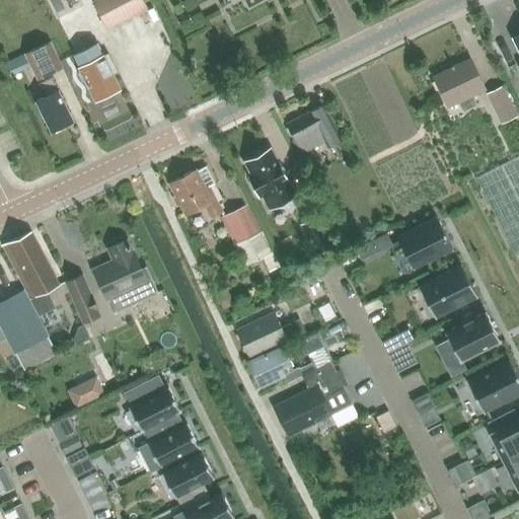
[(143,0),(91,0),(106,28),(147,8),(143,0)]
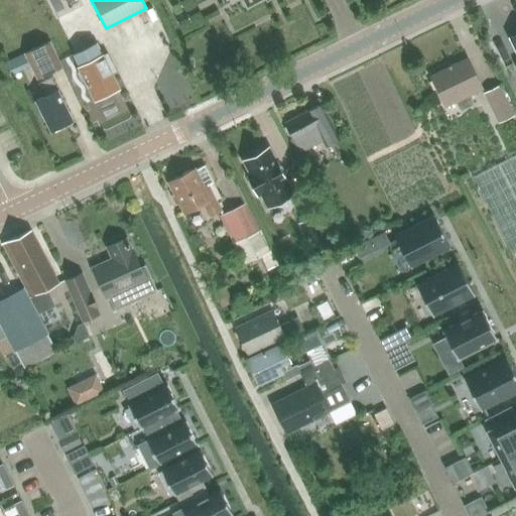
[(49,40),(24,53),(36,79),(61,67),(49,40)]
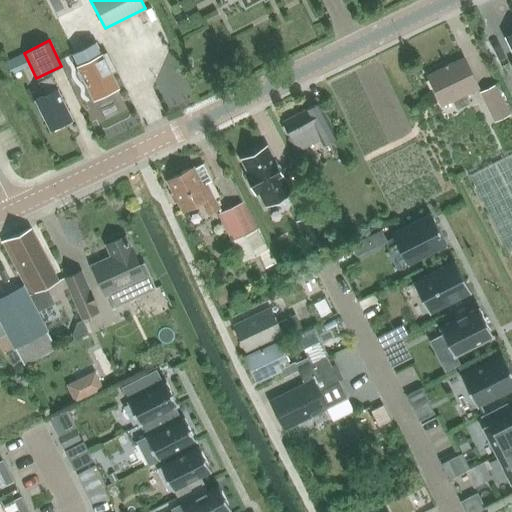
[(79,69),(80,71),(79,74),(82,81),(86,82),(94,99),(96,98),(100,100),(107,96),(108,92),(118,87),(111,73),(115,71),(107,54),(104,56),(98,43),(76,54),(82,67),(79,69)]
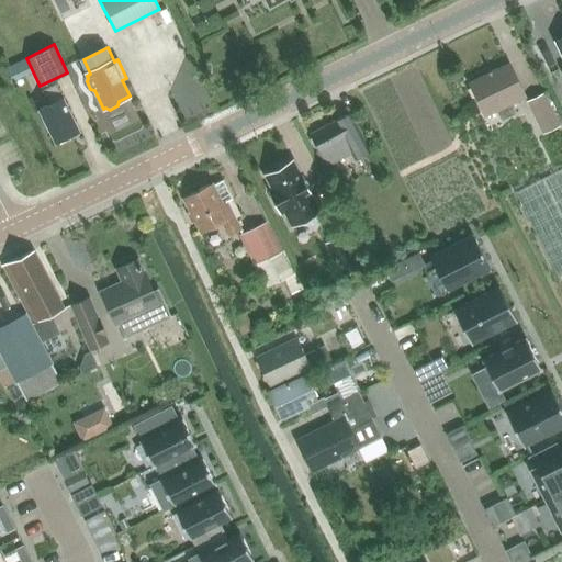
[(526,97),(509,64),(469,83),(485,116),(496,111),(502,121),(516,113),(512,103),(526,97)]
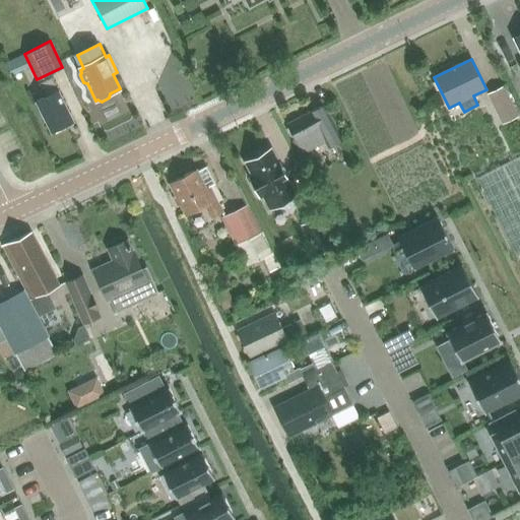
[(73,121),(52,77),(40,83),(46,96),(36,102),(51,132),(73,121)]
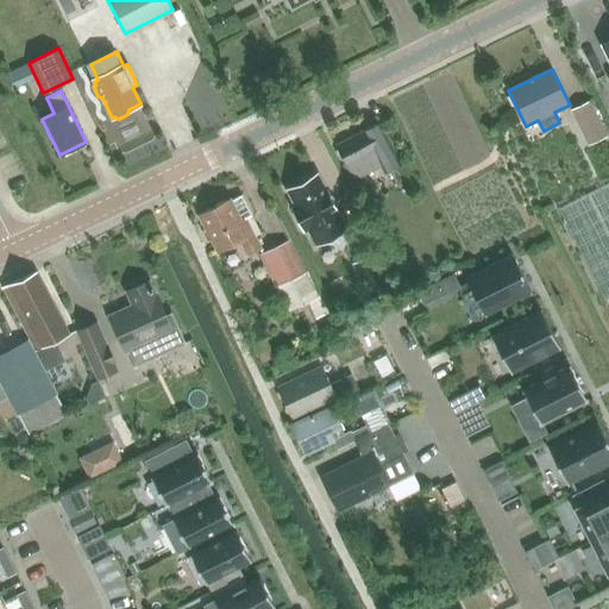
[(590,101),(572,110),(589,145),(607,137),(590,101)]
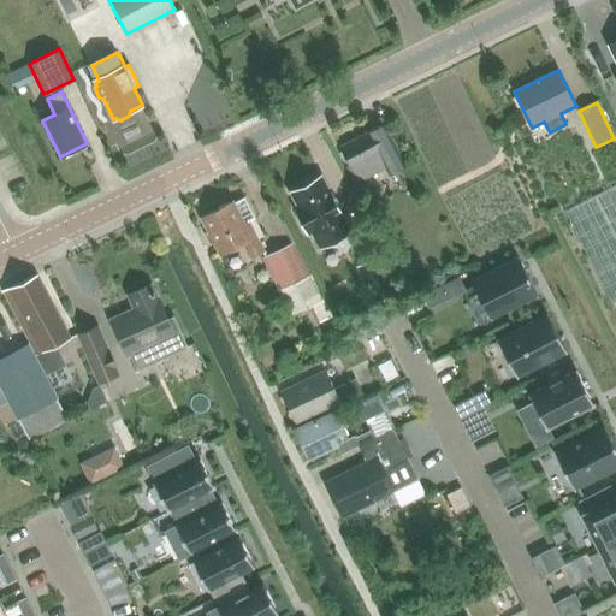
[(341,147),(359,182),(385,167),(390,176),(407,167),(385,124),(341,147)]
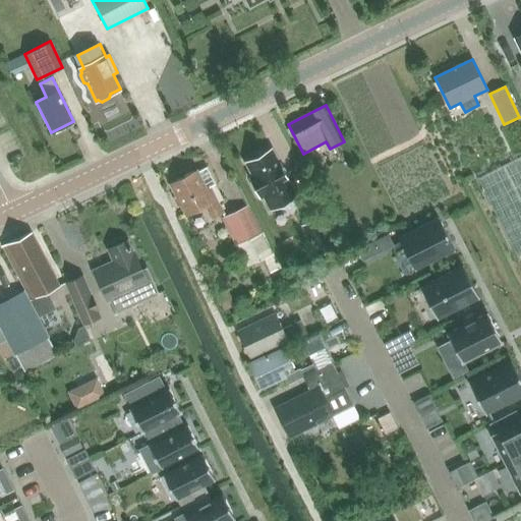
[(246,163),(253,176),(250,178),(252,182),(252,187),(254,190),(258,193),(261,197),(264,195),(271,210),(277,207),(281,207),(287,203),(290,199),(296,196),(272,150),(266,153),(262,152),(257,153),(254,156),(252,160),(246,163)]
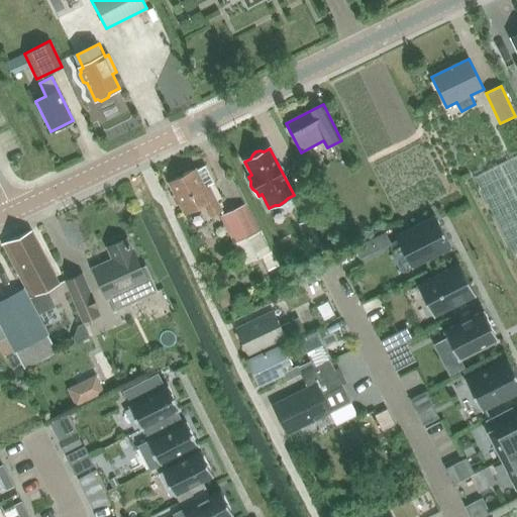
[(516,154),(473,171),(503,254),(516,249),(516,154)]
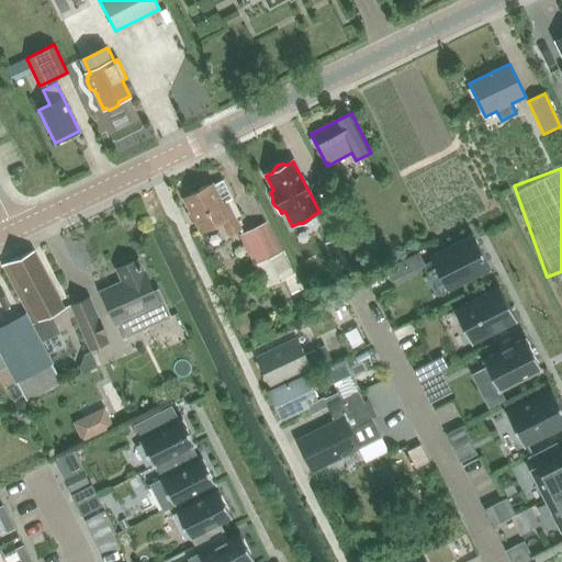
[(212,183),(191,194),(183,198),(201,233),(222,223),(229,236),(242,231),(226,201),(232,199),(223,181),(213,186),(212,183)]
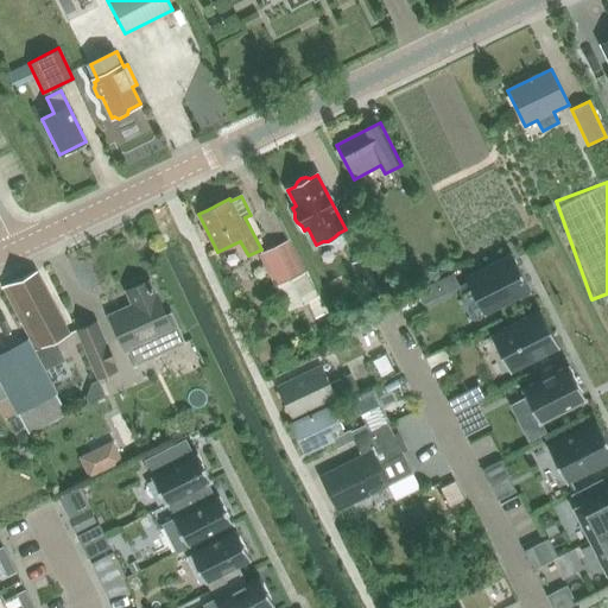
[(260,255),(287,311),(316,297),(289,241),(260,255)]
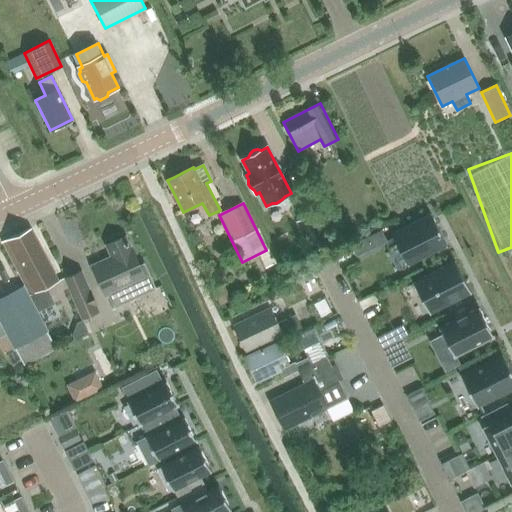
[(447,245),(431,214),(392,234),(408,265),(447,245)]
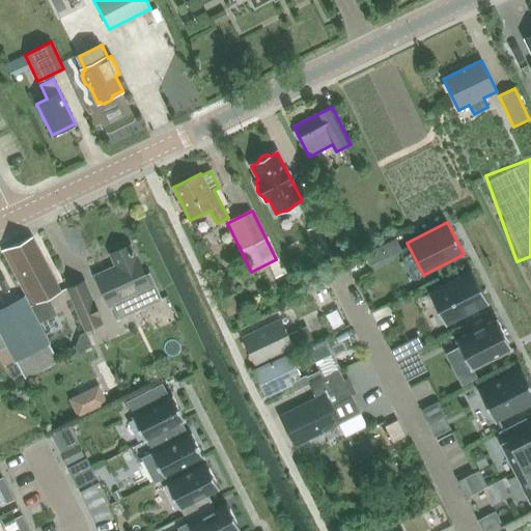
[(3,251),(40,323),(57,315),(48,298),(60,292),(31,238),(3,251)]
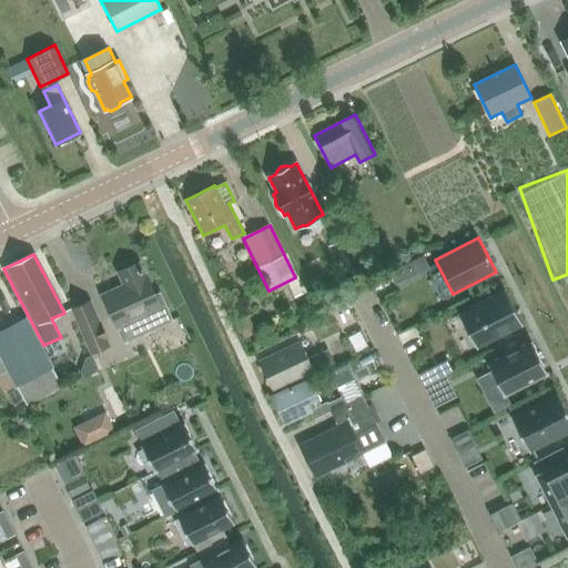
[(117,288),(102,295),(117,327),(119,327),(125,342),(128,342),(125,338),(171,318),(172,322),(173,321),(160,292),(159,292),(159,293),(155,295),(146,275),(145,276),(139,263),(119,272),(125,288),(119,292),(117,288)]
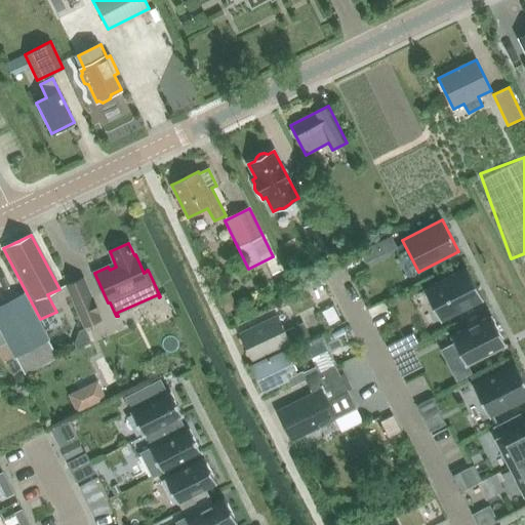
[(361,251),(366,263),(381,255),(375,243),(361,251)]
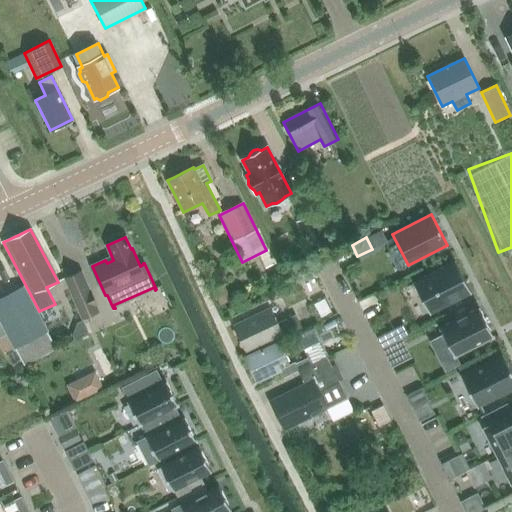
[(429,314),(471,292),(455,261),(413,283),(429,314)]
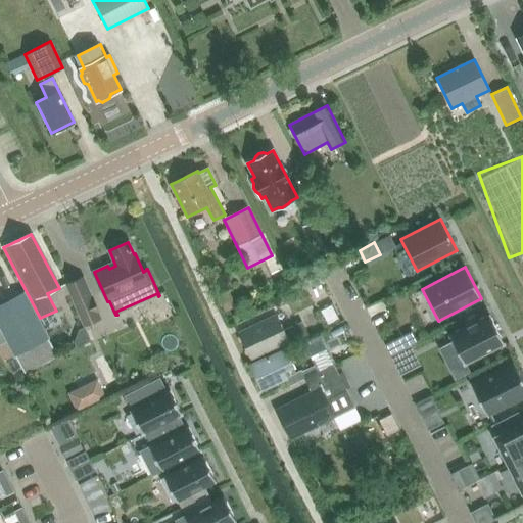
[(83,277),(66,284),(83,326),(100,319),(98,313),(92,297),(83,277)]
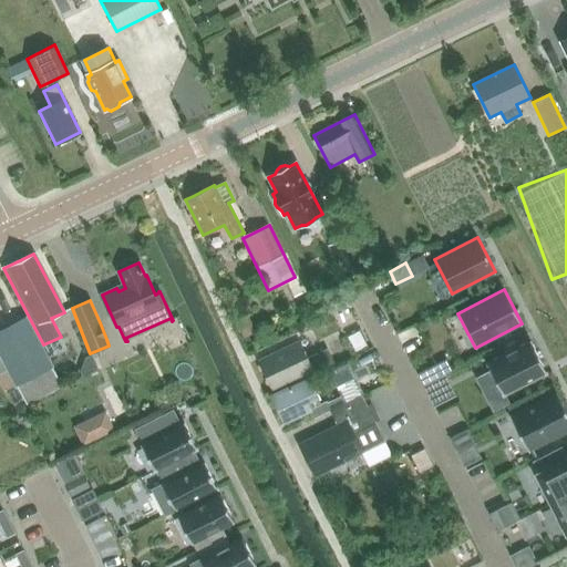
[(248,316),(235,322),(243,338),(256,331),(248,316)]
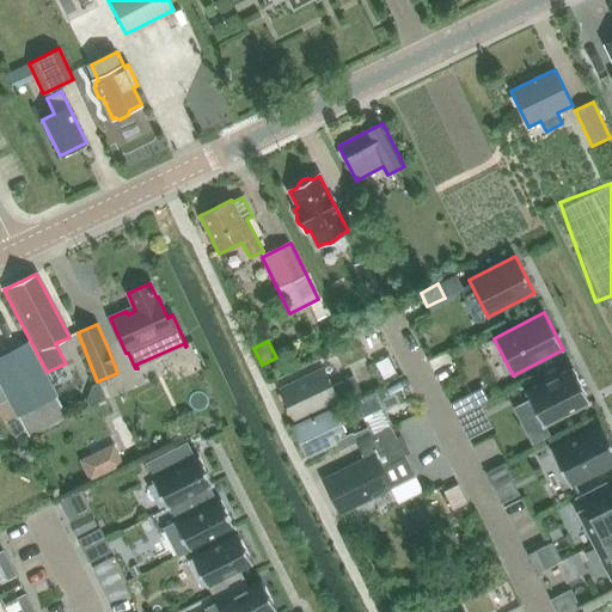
[(55,395),(29,343),(0,356),(0,384),(8,399),(16,415),(55,395)]
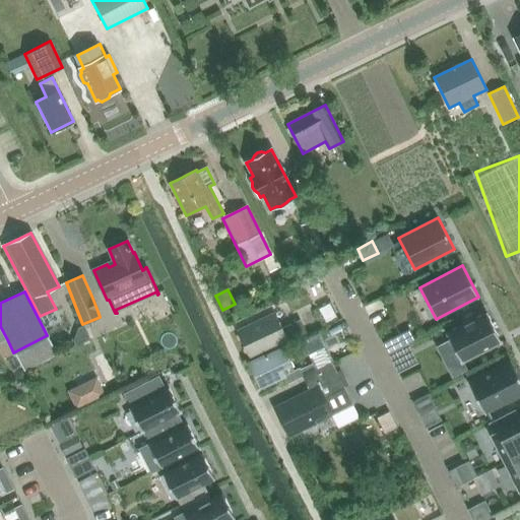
[(300,320),(281,329),(274,313),(237,330),(250,358),(286,340),(288,343),(307,335),(300,320)]
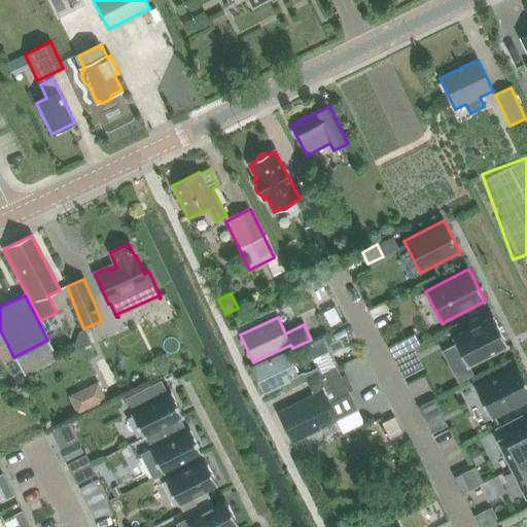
[(493,317),(453,338),(467,367),(507,347),(493,317)]
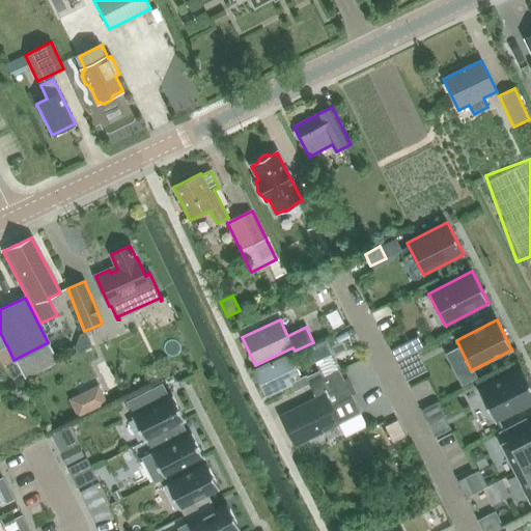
[(48,342),(14,360),(15,361),(24,379),(58,361),(48,342)]
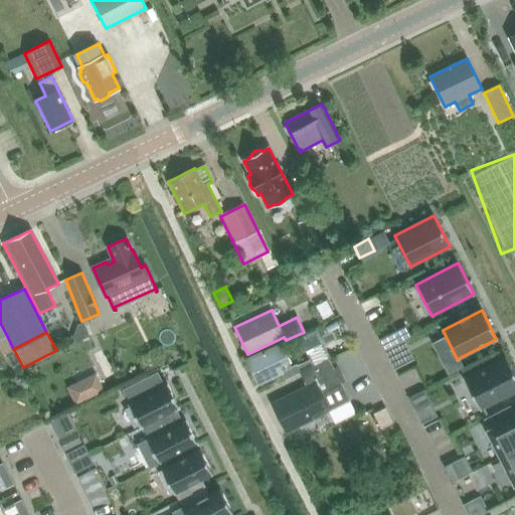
[(384,350),(393,346),(388,335),(379,340),(384,350)]
